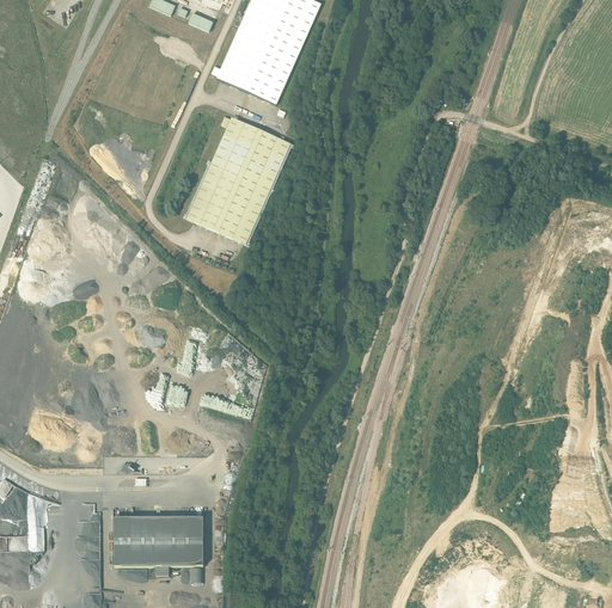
[(151,0),(148,5),(171,14),(172,11),(175,4),(170,2),(165,0),(151,0)]
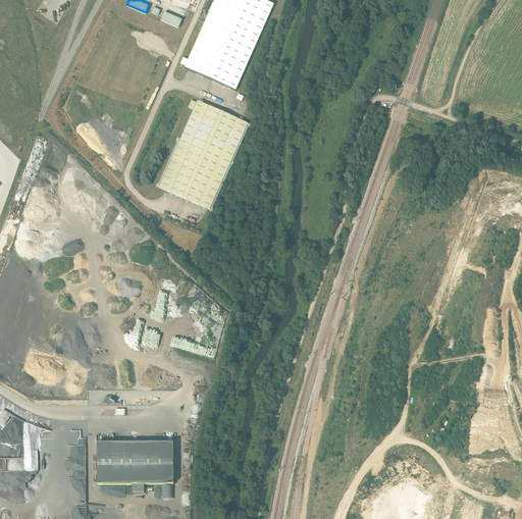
[(236,88),(253,50),(274,2),(269,0),(214,0),(189,57),(184,55),(180,61),(186,64),(185,65),(236,88)]
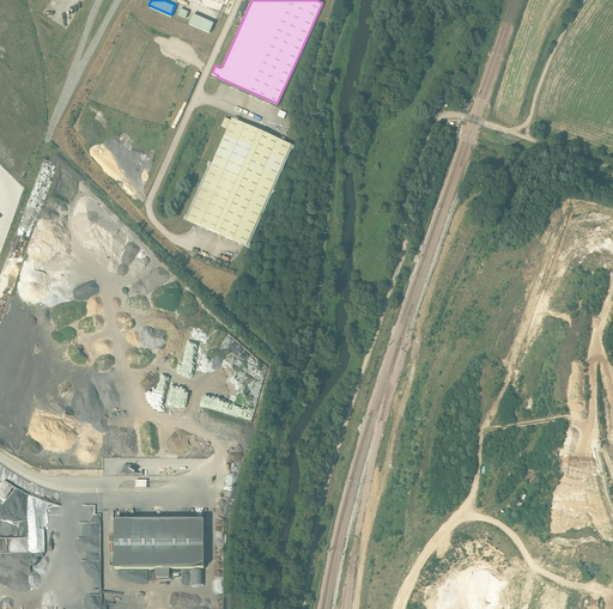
[(189,18),(187,22),(210,31),(213,22),(198,14),(192,12),(189,18)]
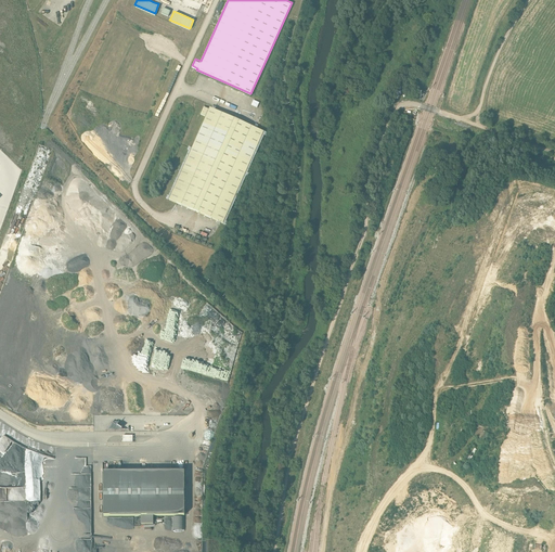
[(0,17),(0,52),(12,41),(15,45),(21,38),(0,17)]
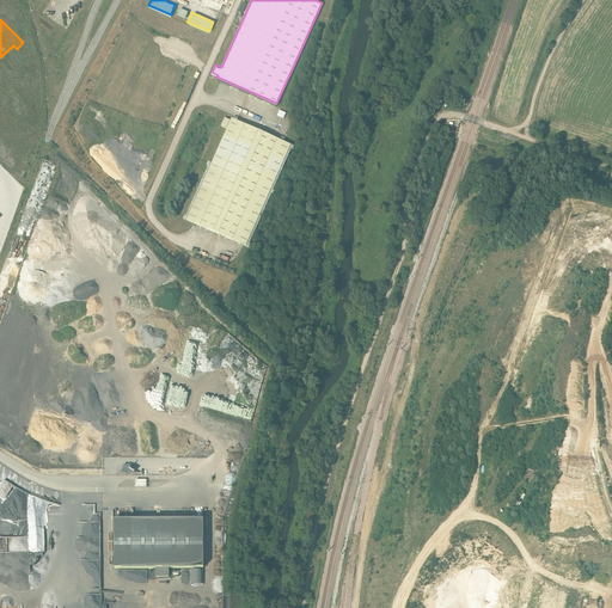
[(221,123),(227,126),(187,216),(246,244),(291,142),(231,116),(231,117),(225,115),(221,123)]
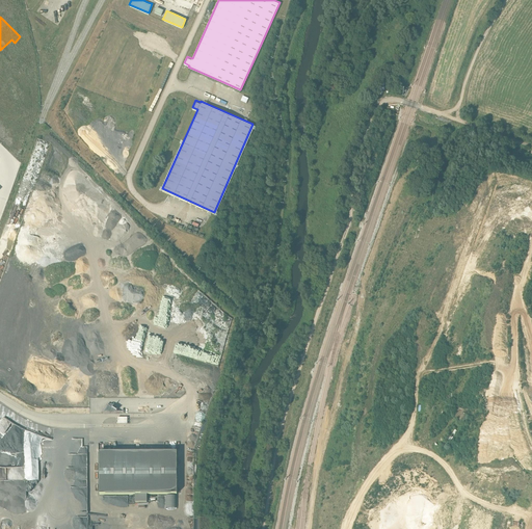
[(147,492),(177,492),(177,454),(177,449),(140,449),(140,446),(135,446),(135,449),(99,449),(99,492),(135,492),(135,500),(147,500),(147,492)]
